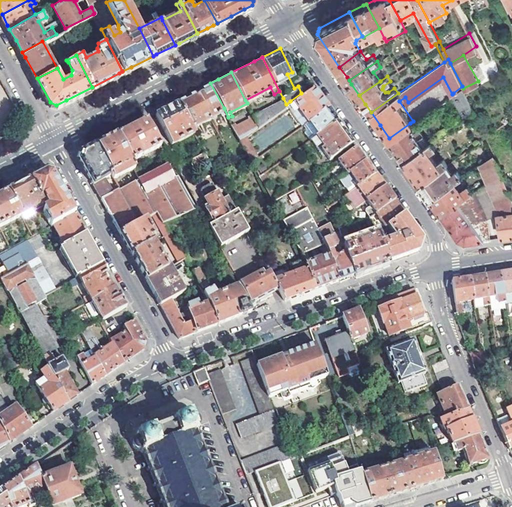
[(195,91),(209,115),(224,108),(210,83),(199,89),(195,91)]
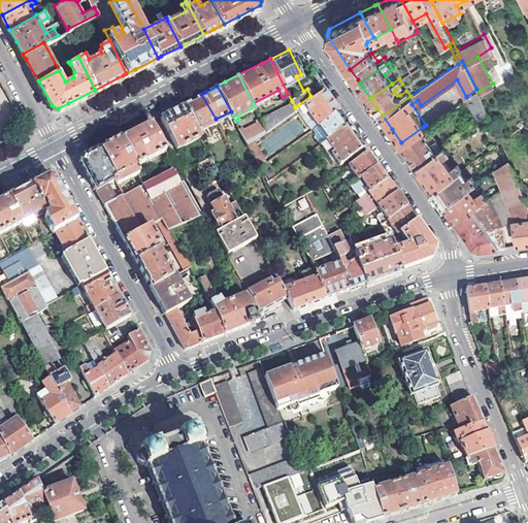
[(324,87),(310,96),(299,104),(303,111),(308,108),(317,122),(318,121),(338,107),(331,97),(324,87)]
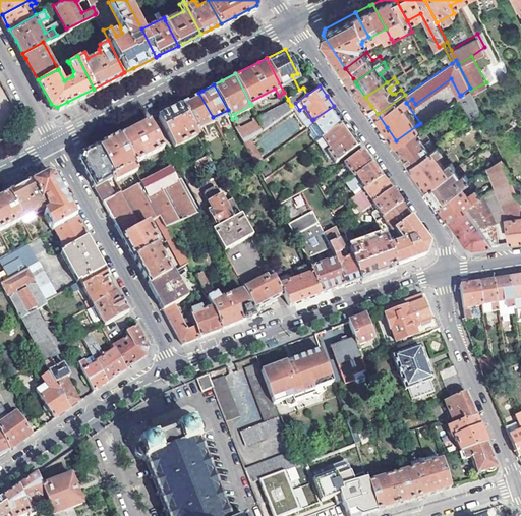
[(470,88),(461,95),(472,117),(481,110),(471,90),(470,88)]
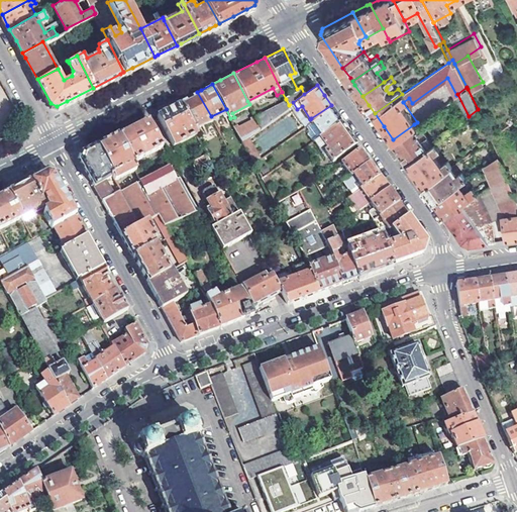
[(180,101),(193,126),(211,116),(197,92),(185,98),(180,101)]
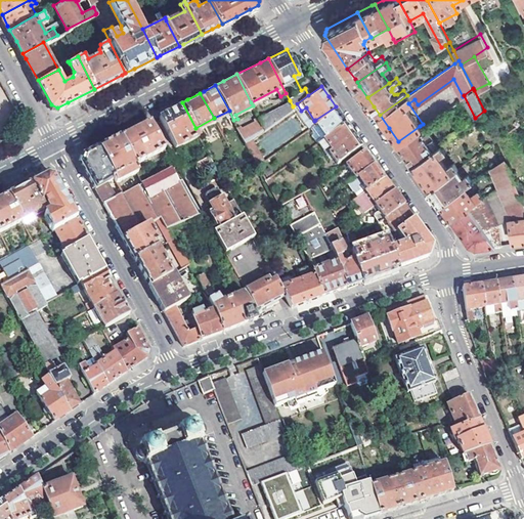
[(290,100),(258,116),(259,118),(264,127),(293,106),(290,100)]
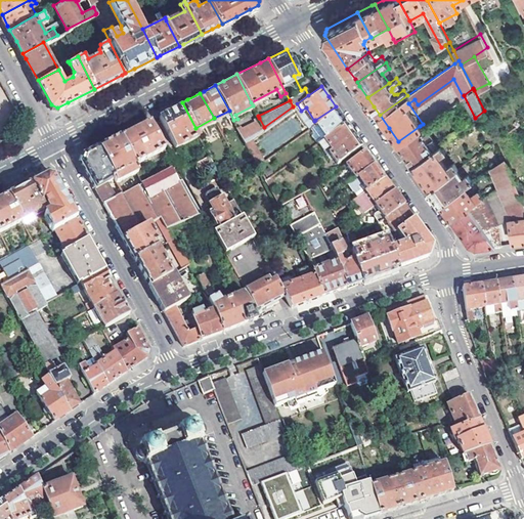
[(162,113),(159,114),(175,144),(199,133),(195,128),(182,102),(162,113)]
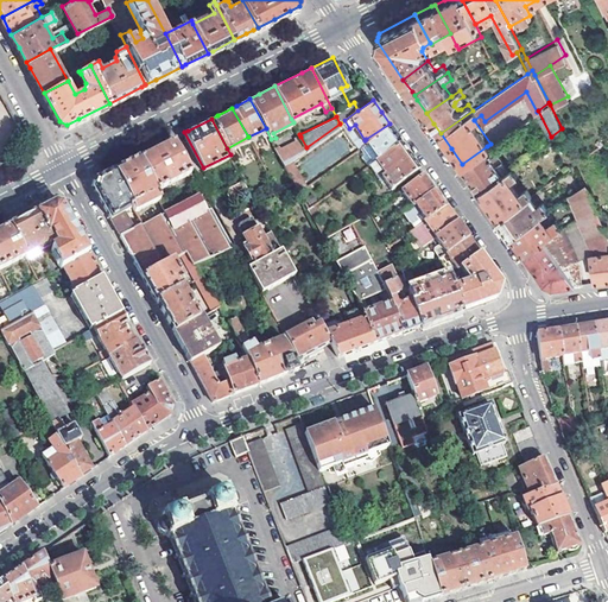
[(390,124),(366,139),(378,156),(401,140),(392,127),(390,124)]
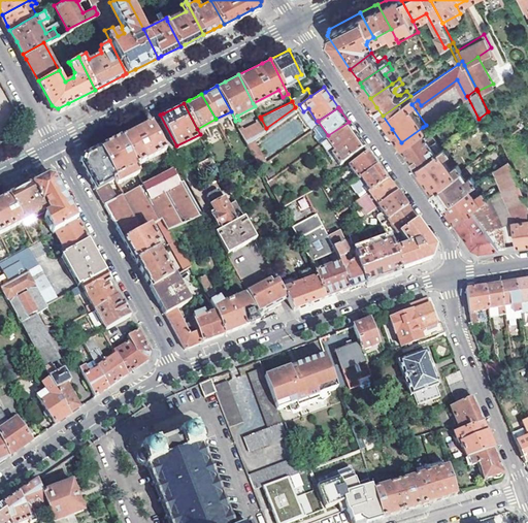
[(121,135),(134,162),(166,145),(152,119),(136,127),(121,135)]
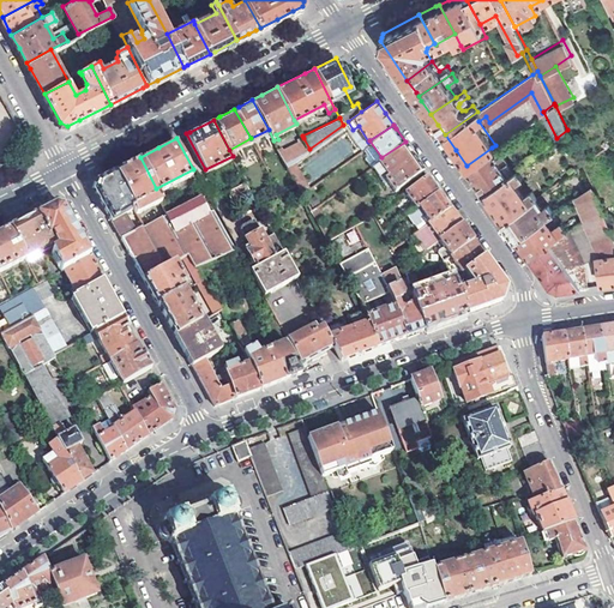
[(287,164),(293,161),(309,149),(304,138),(281,152),(287,164)]
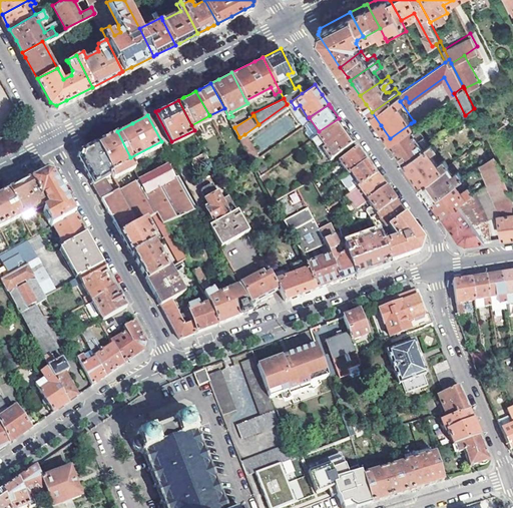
[(339,118),(319,131),(312,136),(316,143),(322,140),(324,142),(323,143),(322,145),(330,156),(354,139),(346,128),(339,118)]
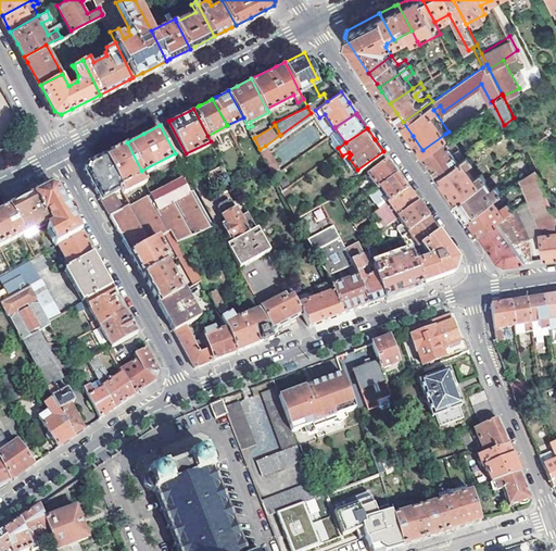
[(445,134),(422,150),(426,154),(438,173),(460,157),(450,140),(451,138),(450,136),(447,137),(445,134)]
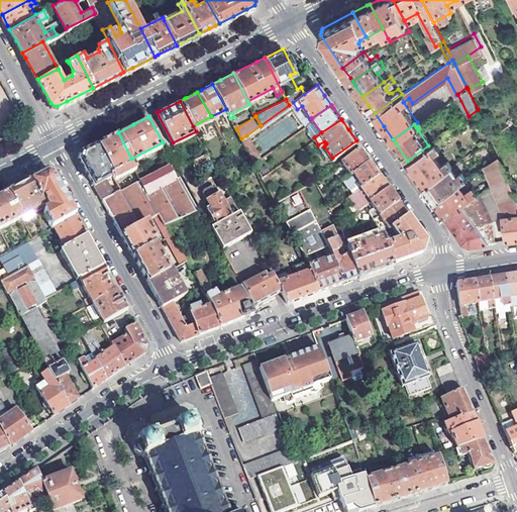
[(135,166),(131,159),(118,132),(114,133),(97,142),(112,172),(114,177),(135,166)]
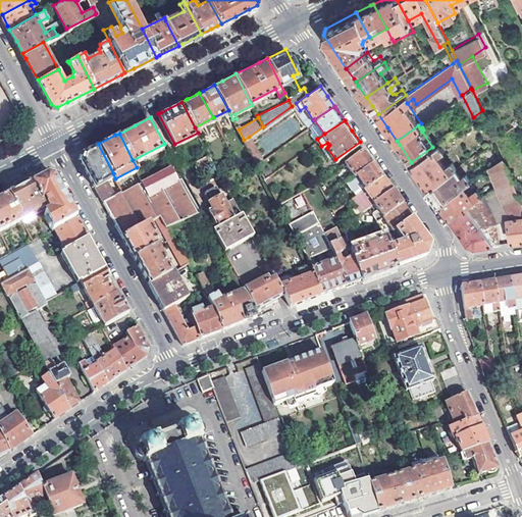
[(256,161),(261,158),(249,137),(244,140),(252,153),(256,161)]
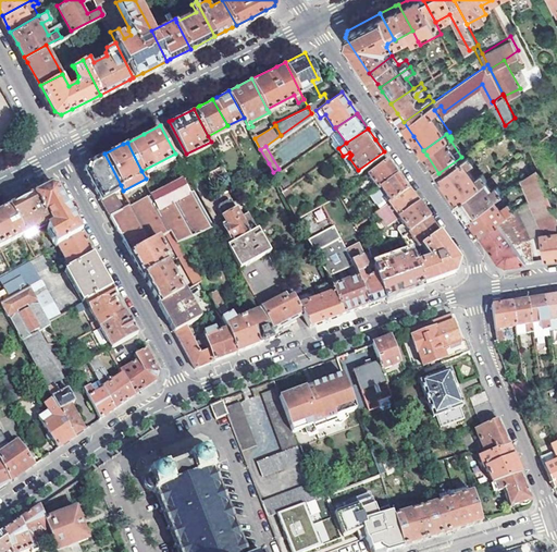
[(461,157),(438,173),(447,185),(456,197),(483,178),(486,175),(482,169),(475,173),(468,162),(474,157),(470,150),(461,157)]
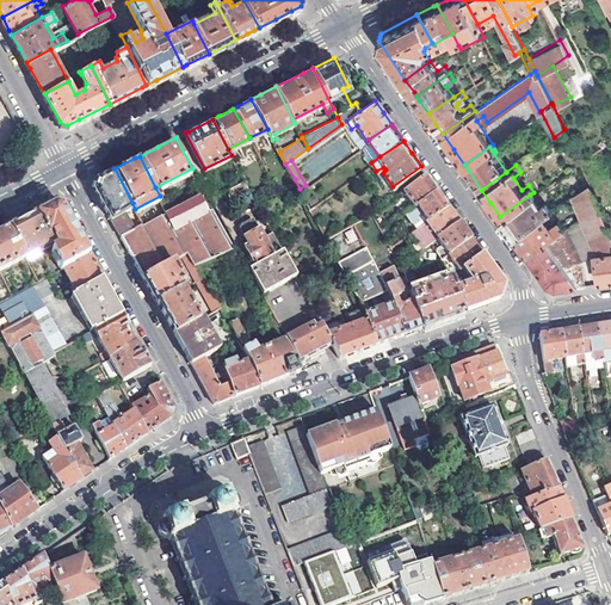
[(133,203),(115,168),(111,171),(97,178),(96,181),(94,185),(121,233),(142,222),(139,215),(130,220),(125,208),(133,203)]
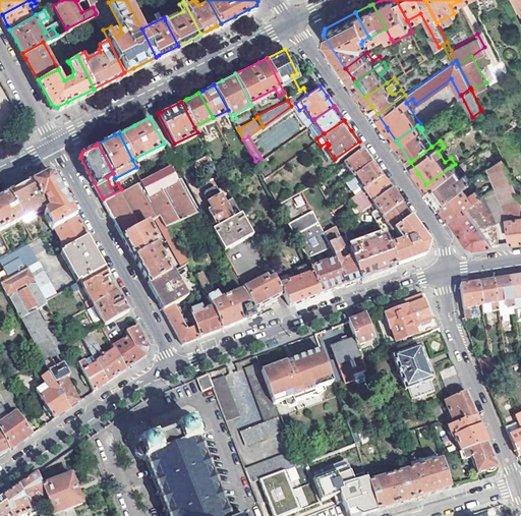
[(344,160),(353,173),(371,160),(365,151),(362,147),(344,160)]
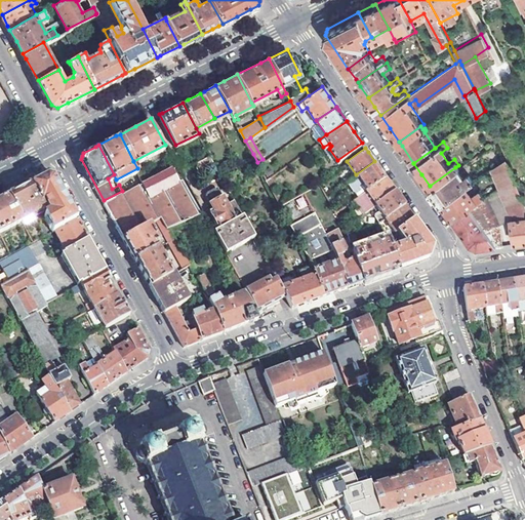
[(209,151),(194,160),(198,167),(213,159),(209,151)]
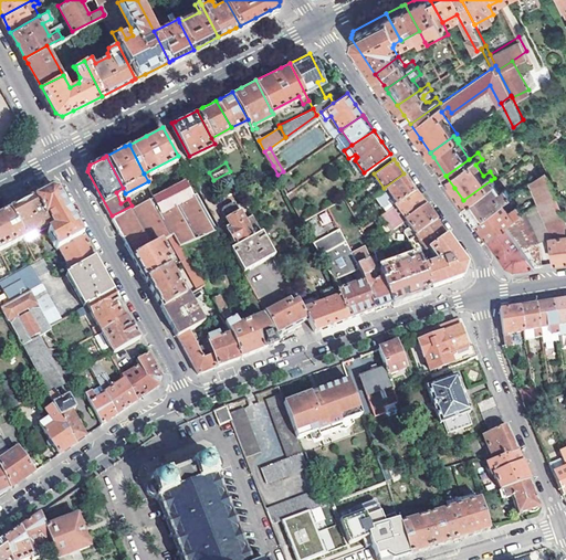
[(565,213),(545,167),(528,179),(537,198),(523,207),(535,234),(551,232),(565,230),(565,213)]
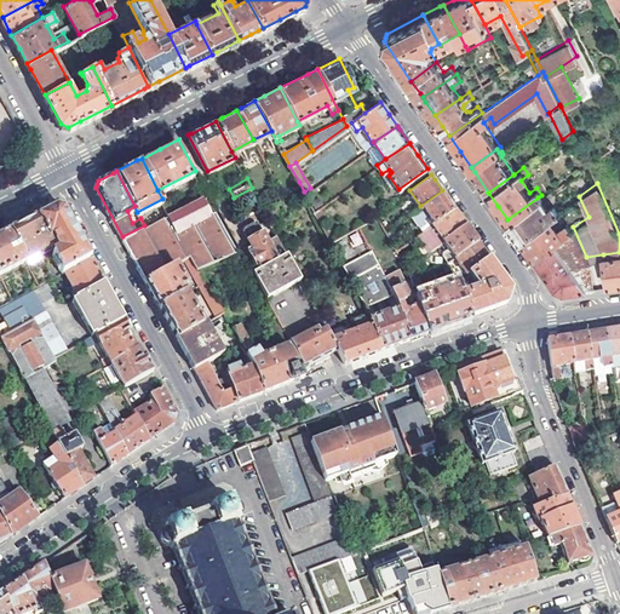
[(442,190),(420,206),(411,213),(417,222),(429,212),(434,221),(453,206),(446,194),(442,190)]
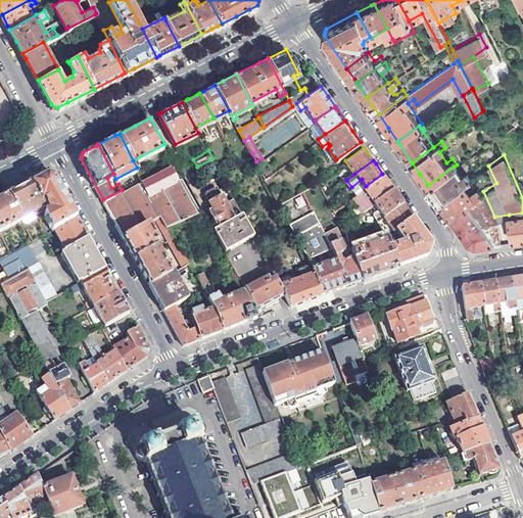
[(103,199),(123,233),(148,220),(154,216),(159,214),(164,224),(169,223),(170,223),(200,209),(181,175),(177,178),(170,165),(122,190),(103,199)]
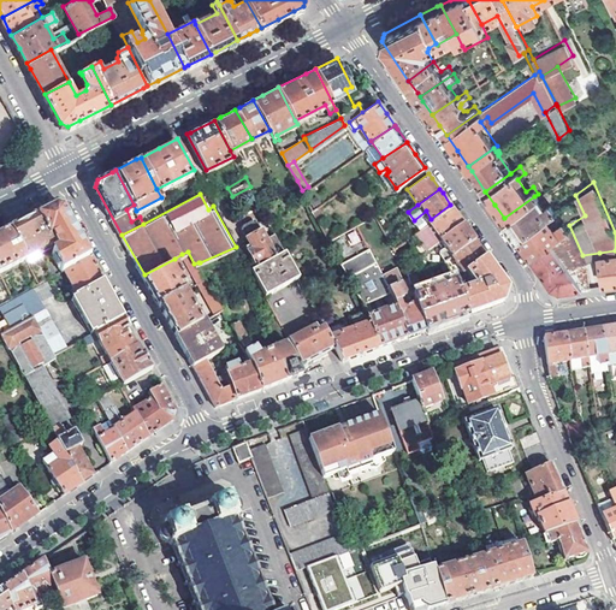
[(542,206),(534,196),(504,218),(507,221),(517,236),(546,215),(556,208),(550,200),(542,206)]
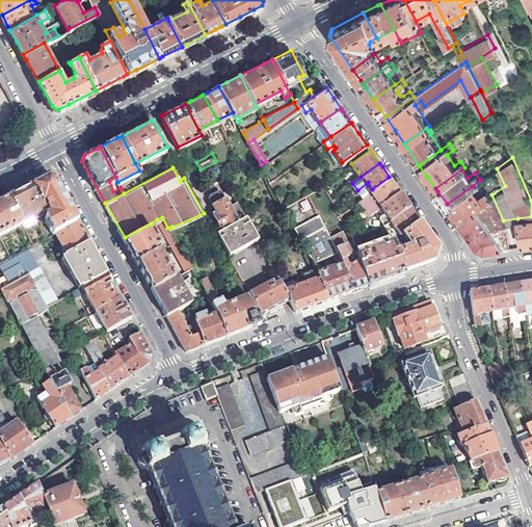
[(296,198),(283,172),(270,180),(284,205),(296,198)]
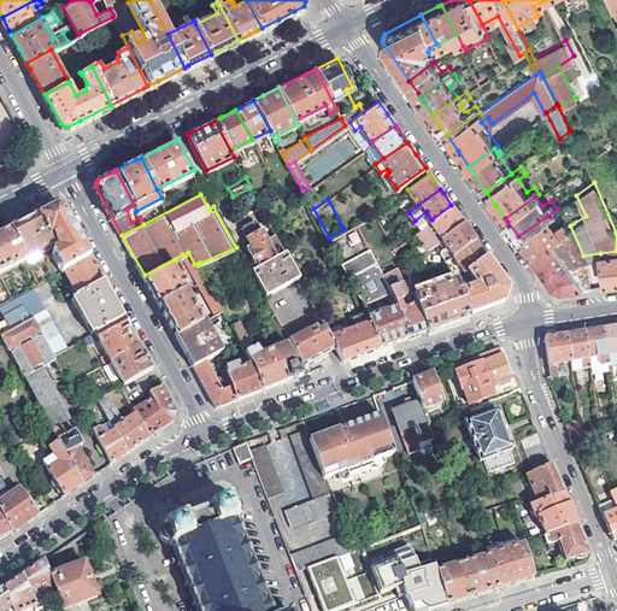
[(53,253),(62,268),(64,265),(90,251),(81,234),(64,203),(60,201),(57,200),(39,210),(48,230),(52,229),(58,244),(52,247),(54,253),(53,253)]
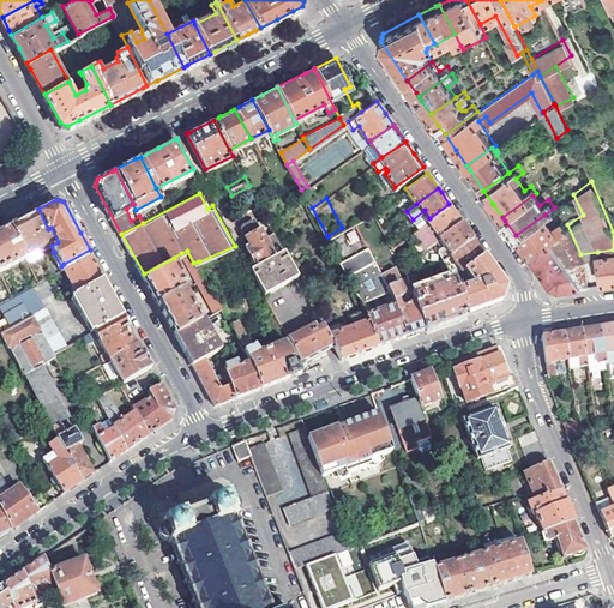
[(449,204),(429,218),(427,220),(438,235),(461,220),(452,209),(449,204)]
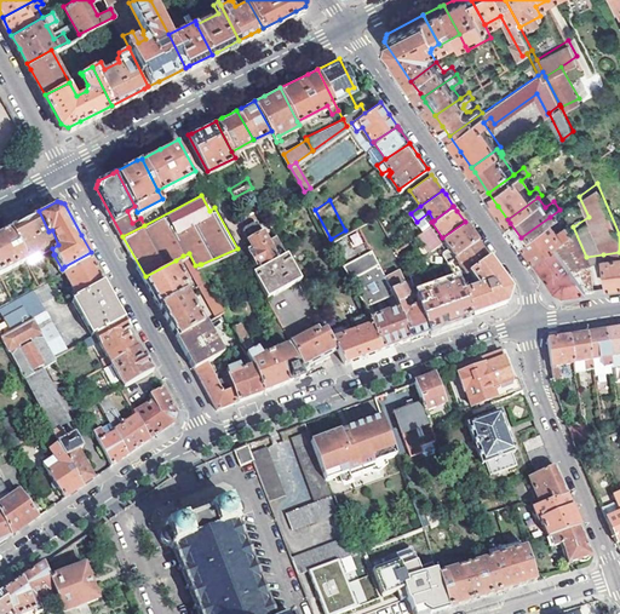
[(49,231),(39,211),(26,218),(11,225),(27,256),(28,259),(29,258),(32,258),(38,256),(38,254),(40,253),(39,248),(50,244),(53,241),(49,231)]
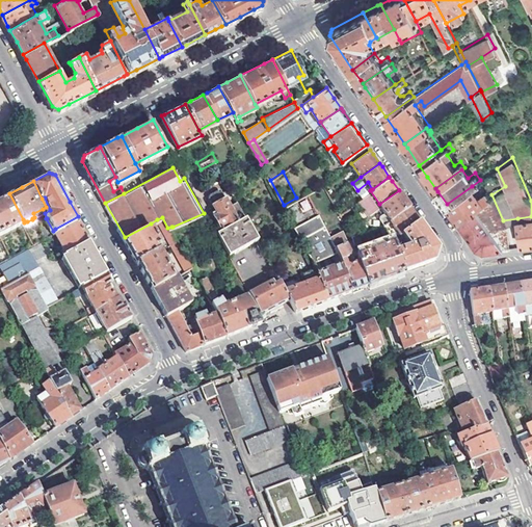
[(212,211),(221,228),(245,215),(242,209),(236,212),(238,214),(235,215),(233,211),(238,208),(234,201),(229,204),(219,186),(207,193),(215,209),(212,211)]
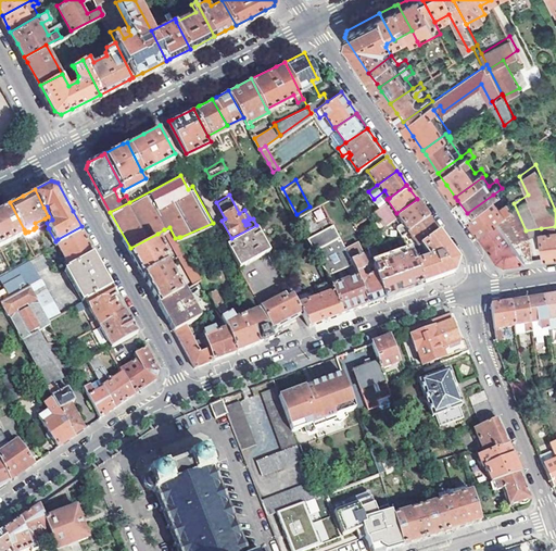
[(500,203),(493,195),(467,213),(469,217),(478,229),(496,216),(513,205),(507,198),(500,203)]
